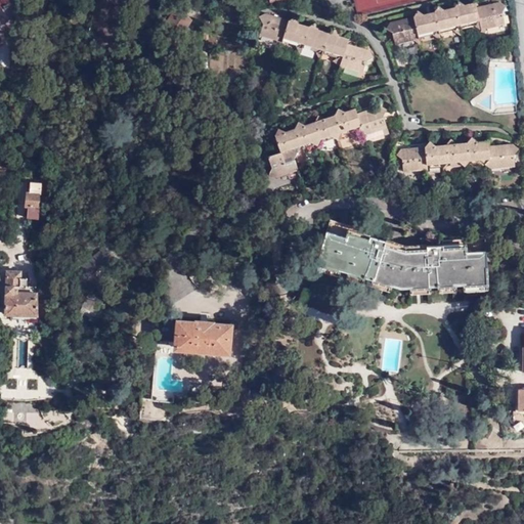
[(407,0),(356,0),(360,12),(407,0)]
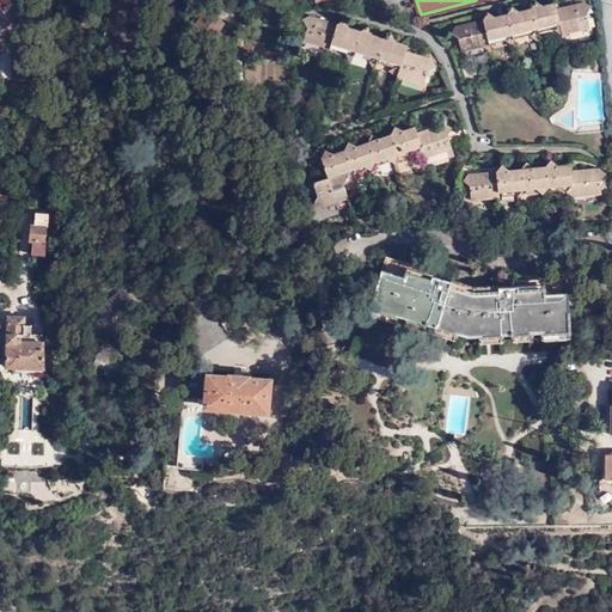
[(461,50),(483,46),(491,50),(489,38),(508,34),(507,38),(515,43),(513,34),(533,29),(531,34),(538,38),(537,28),(557,24),(556,29),(561,32),(562,38),(567,31),(589,26),(586,12),(591,4),(582,0),(556,6),(555,0),(542,4),(536,0),(534,0),(531,6),(518,8),(512,5),(508,11),(494,14),(488,10),(484,18),(456,24),(451,32),(459,37),(461,50)]
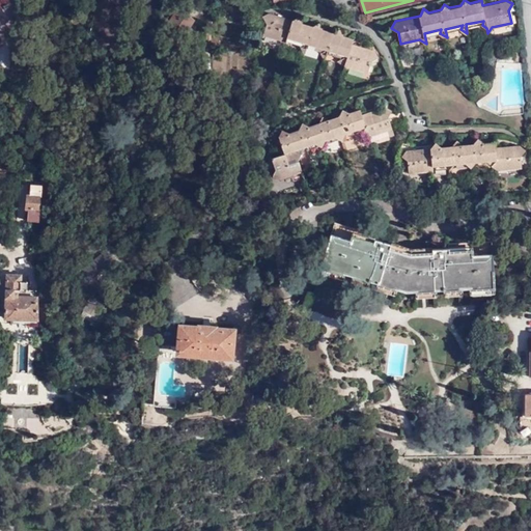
[(368,73),(371,60),(380,56),(376,50),(353,43),(353,37),(343,34),(340,28),(335,31),(324,28),(319,22),(314,25),(304,22),(300,16),(292,19),(271,11),(262,16),(267,23),(263,34),(280,40),(279,44),(284,46),(287,36),(305,42),(299,45),(305,54),(308,43),(326,49),(320,51),(325,60),(328,50),(346,55),(337,61),(344,63),(343,71),(351,66),(368,73)]
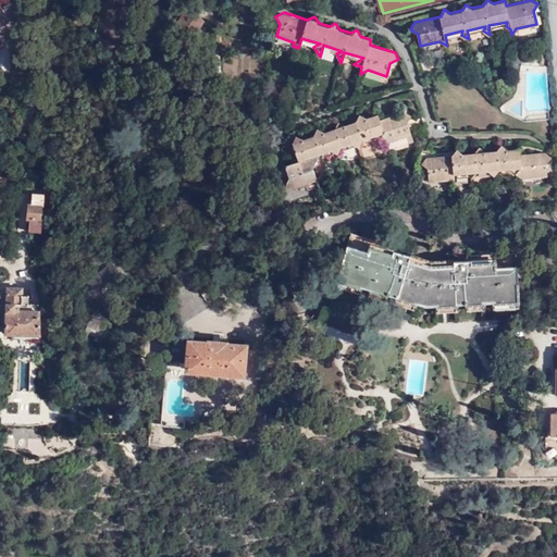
[(388,139),(409,133),(410,139),(416,138),(409,119),(412,112),(405,110),(381,118),(379,114),(371,116),(360,109),(357,114),(357,119),(348,121),(338,116),(335,122),(337,125),(327,128),(318,123),(313,128),(316,133),(307,135),(297,131),(292,139),(299,158),(286,163),(291,175),(287,182),(295,185),(319,175),(314,163),(321,149),(331,146),(338,149),(342,143),(350,139),(357,141),(361,136),(372,132),(388,139)]
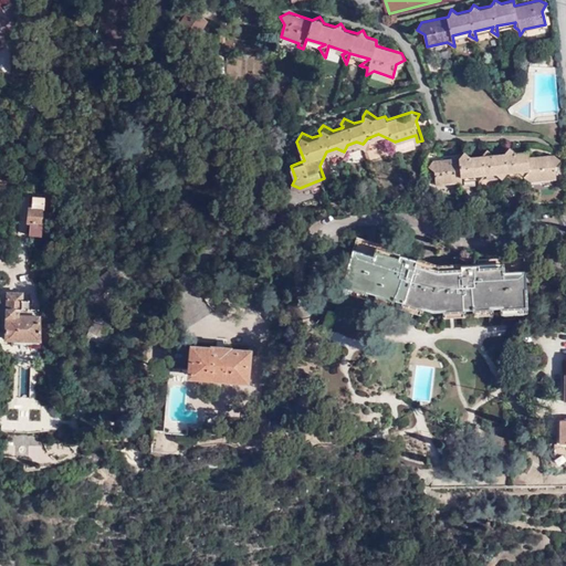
[(467,148),(461,155),(436,157),(430,164),(437,168),(437,181),(463,179),(462,174),(475,173),(481,179),(485,173),(493,171),(502,178),(507,170),(521,169),(531,179),(558,177),(557,164),(562,158),(555,153),(530,154),(530,148),(517,150),(511,145),(506,152),(496,152),(489,146),(484,153),(473,154),(467,148)]
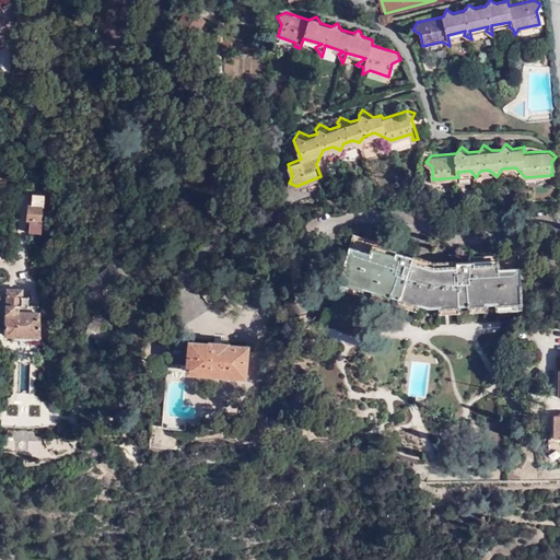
[(27,218),(27,231),(39,232),(43,194),(31,193),(30,203),(27,203),(26,218),(27,218)]
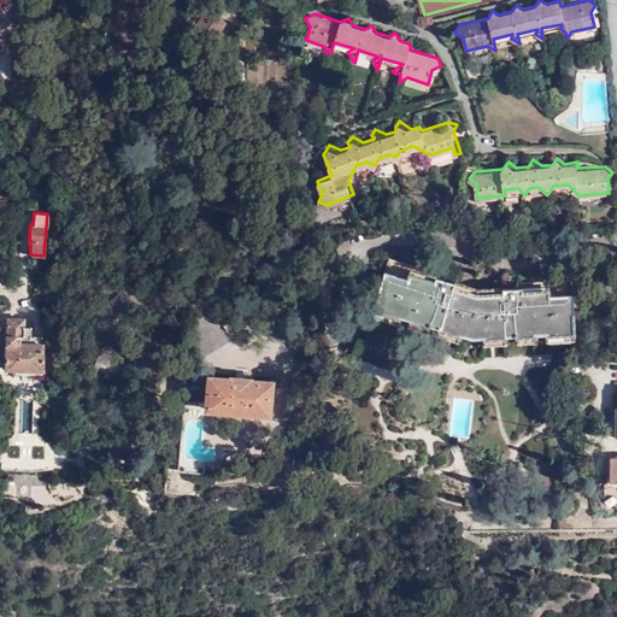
[(471,339),(573,333),(571,313),(574,312),(574,293),(548,295),(548,289),(523,291),(523,287),(503,288),(501,293),(476,294),(454,287),(456,282),(435,275),(434,281),(410,274),(409,276),(385,269),(380,288),(381,288),(375,307),(471,339)]
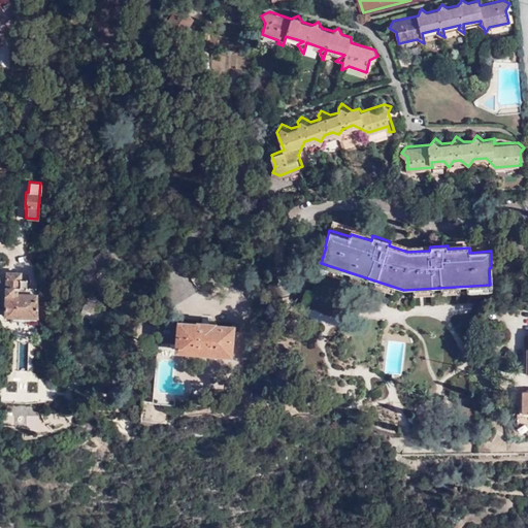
[(4,271),(3,315),(35,316),(36,293),(15,292),(17,272),(4,271)]
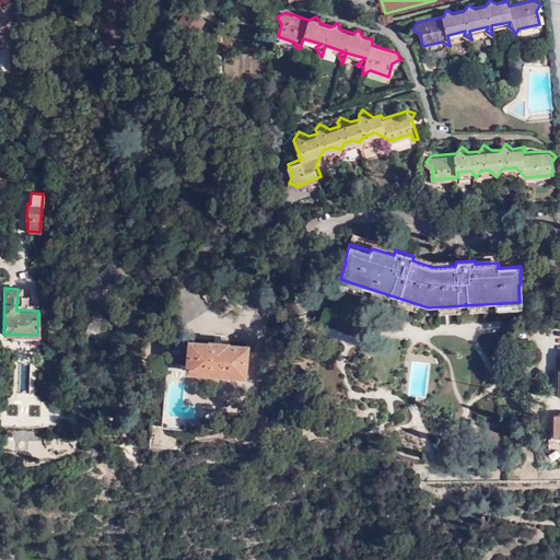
[(18,295),(16,310),(38,311),(38,304),(27,304),(27,295),(18,295)]
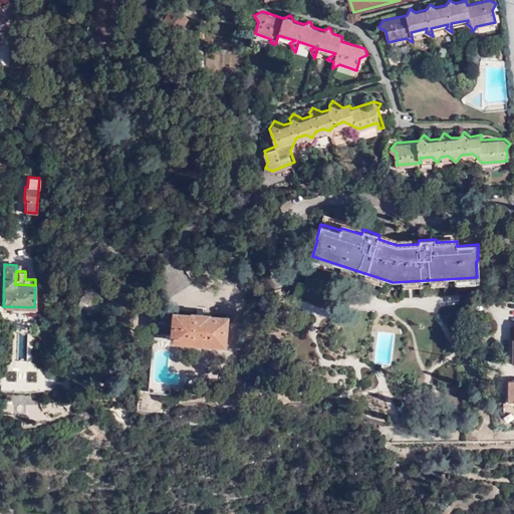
[(93,309),(80,299),(78,302),(90,312),(93,309)]
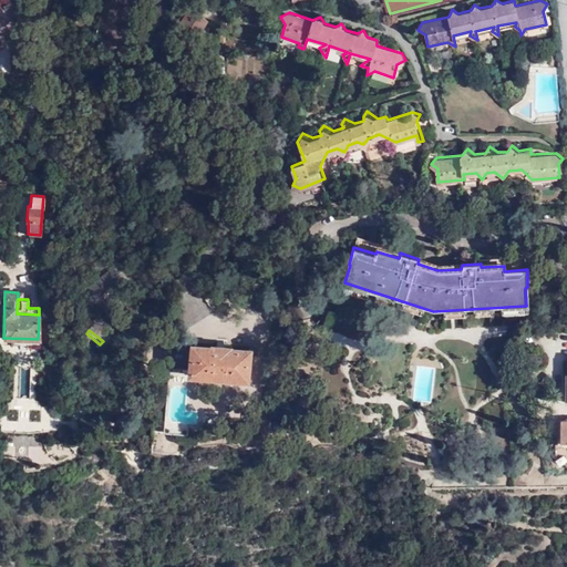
[(168,384),(175,384),(185,385),(189,385),(191,374),(247,380),(248,351),(229,349),(229,347),(214,346),(214,347),(194,346),(192,368),(169,367),(168,384)]
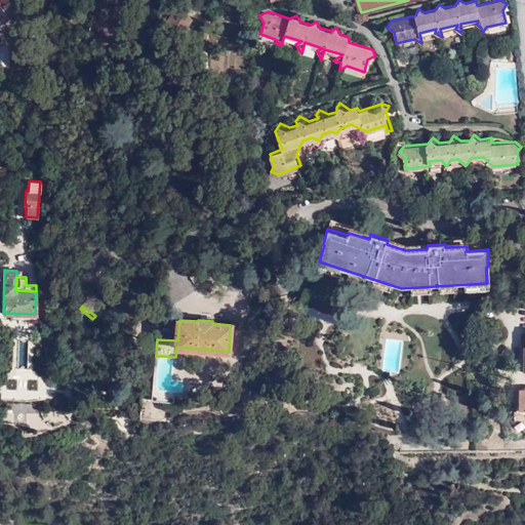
[(497,326),(492,325),(490,326),(488,327),(487,330),(487,332),(487,334),(489,336),(491,337),(499,338),(501,337),(503,335),(505,333),(503,330),(502,327),(500,326),(497,326)]
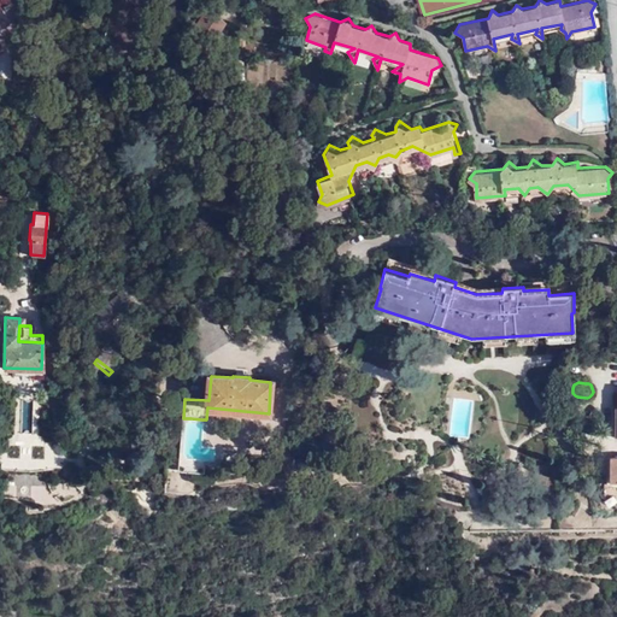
[(30,494),(42,498),(47,483),(16,474),(10,493),(29,499),(30,494)]
